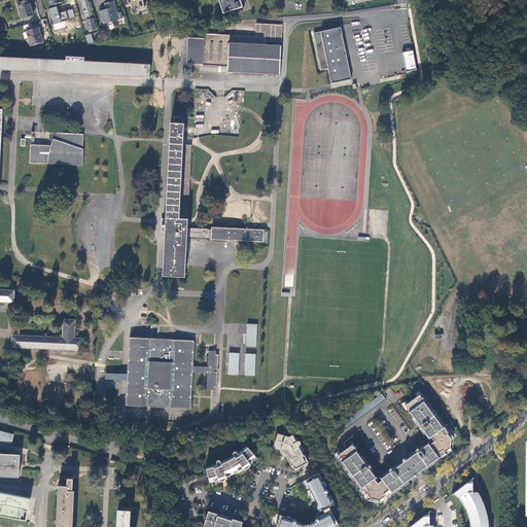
[(28,0),(19,3),(23,19),(34,15),(29,0),(28,0)]
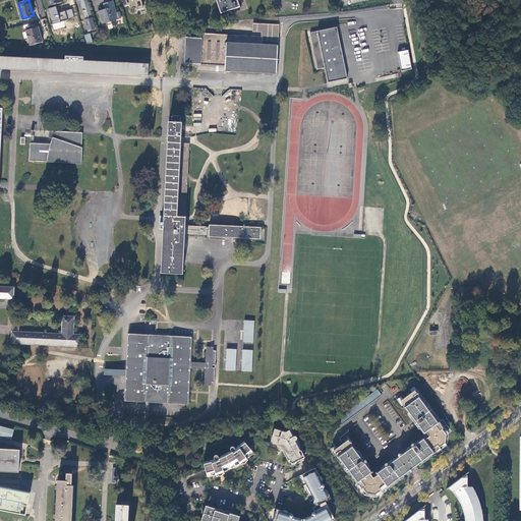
[(96,27),(88,0),(80,0),(87,19),(84,20),(88,30),(96,27)]
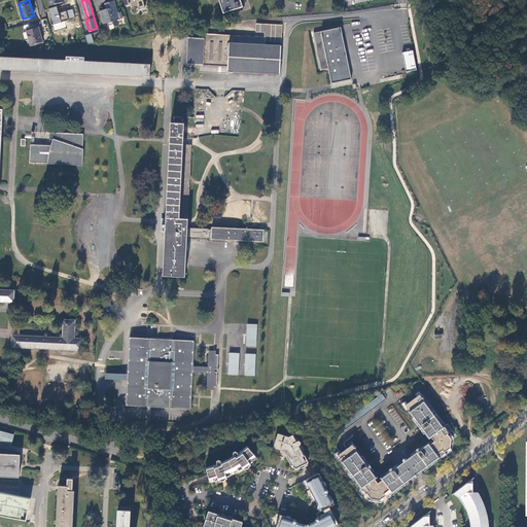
[(143,0),(127,0),(129,5),(132,4),(133,7),(138,6),(139,9),(146,7),(143,0)]
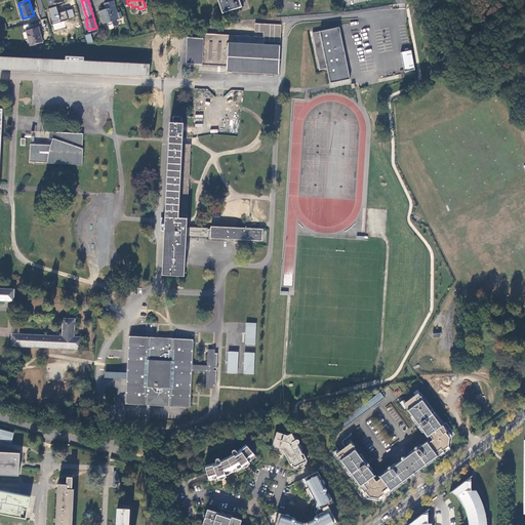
[(217,0),(223,13),(241,7),(239,0),(217,0)]
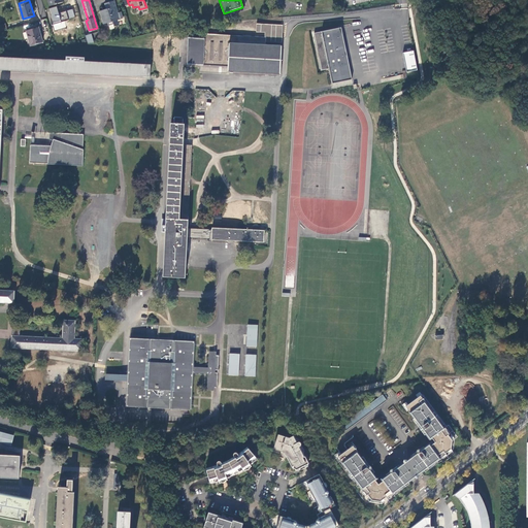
[(103,24),(108,23),(108,26),(113,24),(114,27),(119,25),(118,20),(116,13),(118,13),(114,1),(105,3),(106,9),(100,11),(103,24)]
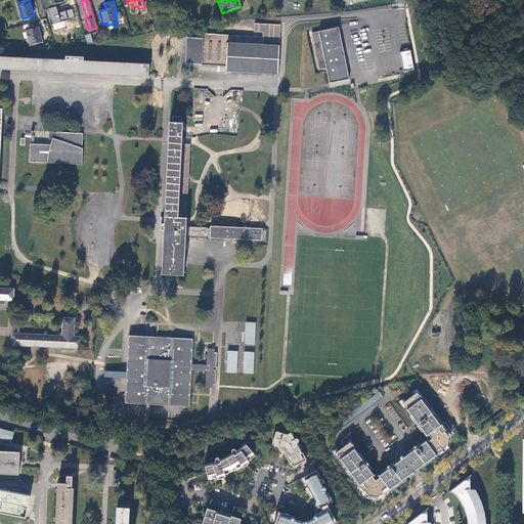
[(53,30),(66,28),(63,19),(74,17),(73,9),(58,12),(56,6),(48,8),(53,30)]
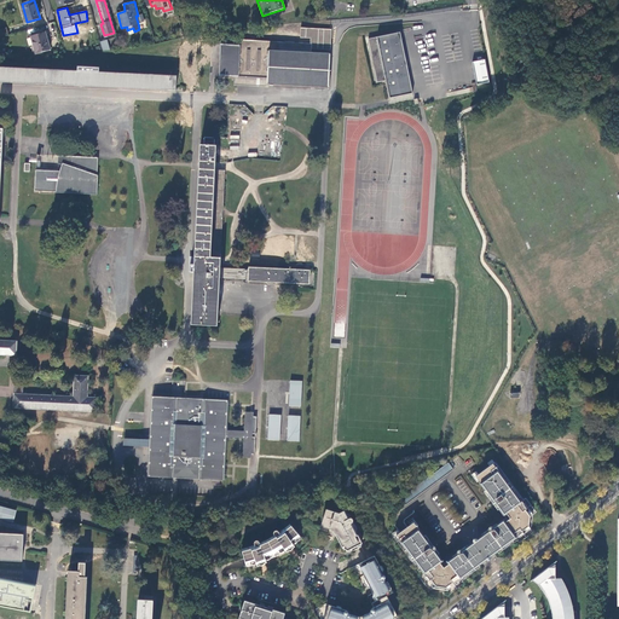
[(331,29),(301,28),(300,38),(311,39),(311,44),(271,42),(225,39),(225,41),(225,45),(221,45),(219,76),(235,76),(267,79),(267,85),(329,87),(330,55),(311,53),(312,50),(330,50),(331,29)]
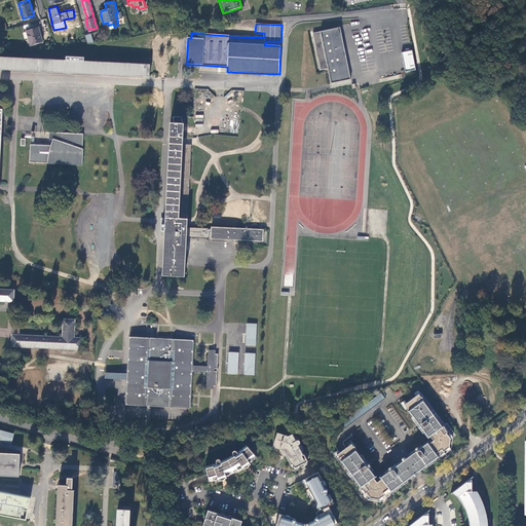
[(30,44),(31,46),(43,42),(39,28),(34,29),(34,27),(24,30),(28,44),(30,44)]
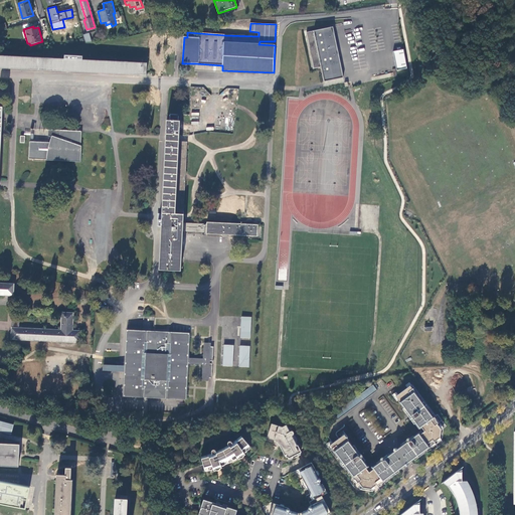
[(333,27),(306,33),(314,69),(321,67),(324,82),(343,78),(333,27)]
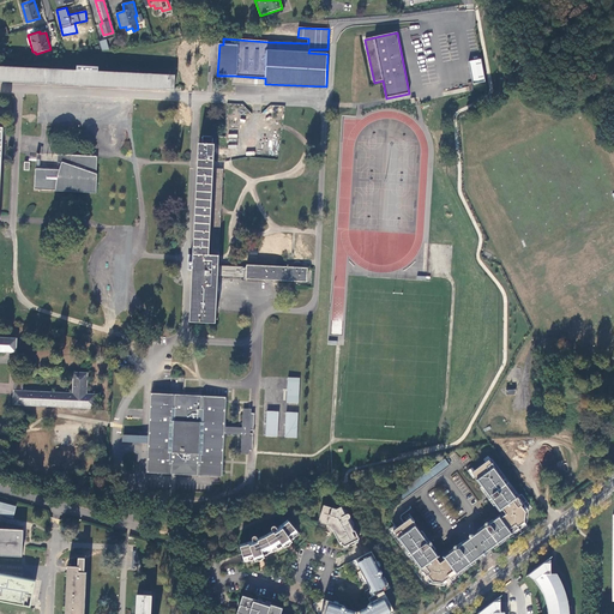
[(481,60),(469,62),(473,84),(486,83),(481,60)]
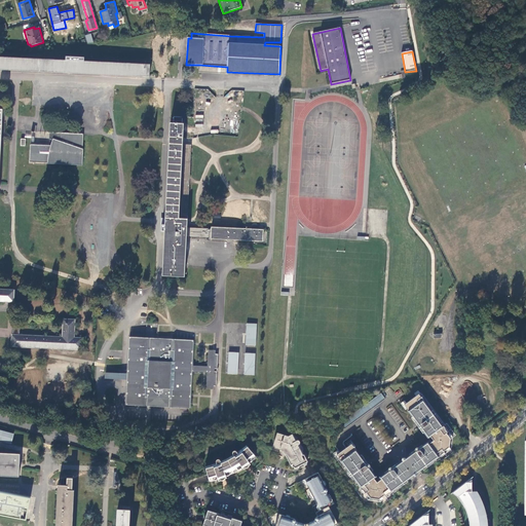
[(150,65),(0,58),(0,69),(150,78),(150,75),(150,65)]
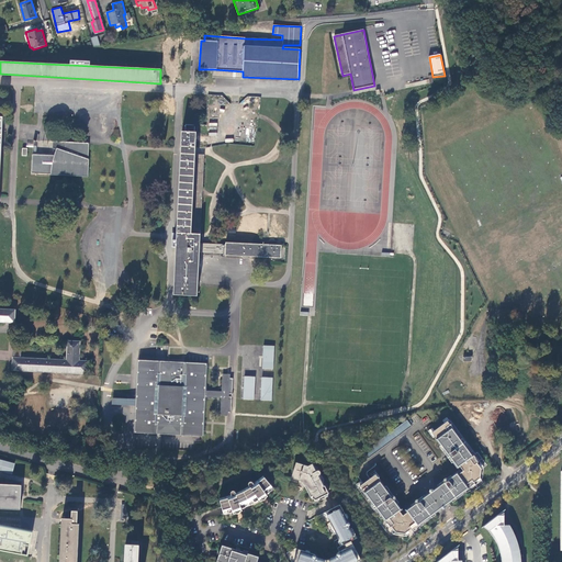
[(212,77),(216,77),(243,79),(243,77),(243,71),(213,69),(212,77)]
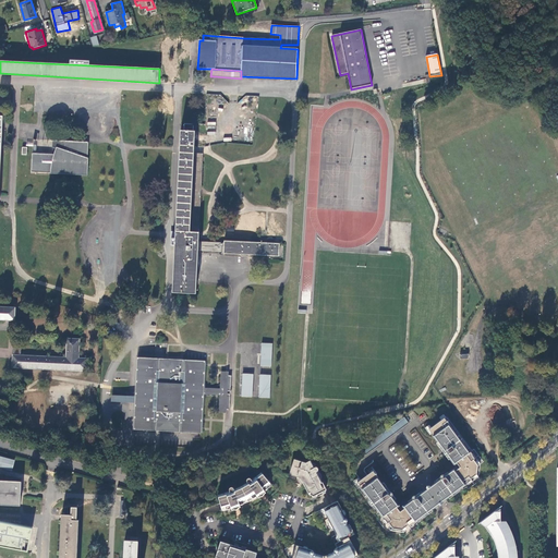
[(184,131),(181,131),(180,149),(176,234),(172,293),(186,293),(196,294),(196,283),(197,277),(198,250),(198,241),(199,235),(199,232),(202,193),(202,191),(202,186),(203,154),(194,154),(194,152),(194,148),(194,146),(195,131),(194,131),(194,124),(185,123),(184,131)]
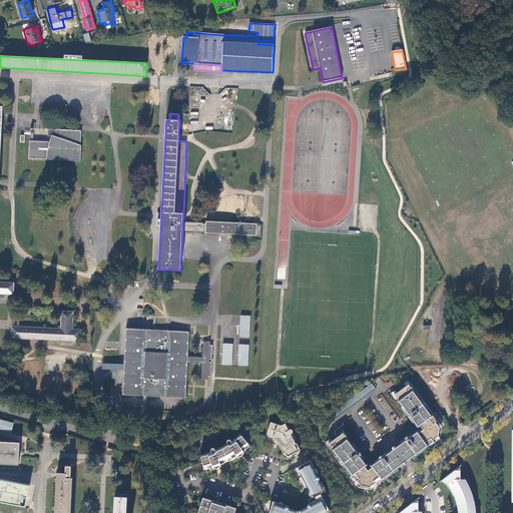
[(81,130),(48,128),(48,135),(52,136),(51,137),(51,139),(50,140),(50,142),(30,141),(29,158),(81,161),(82,145),(81,144),(81,130)]
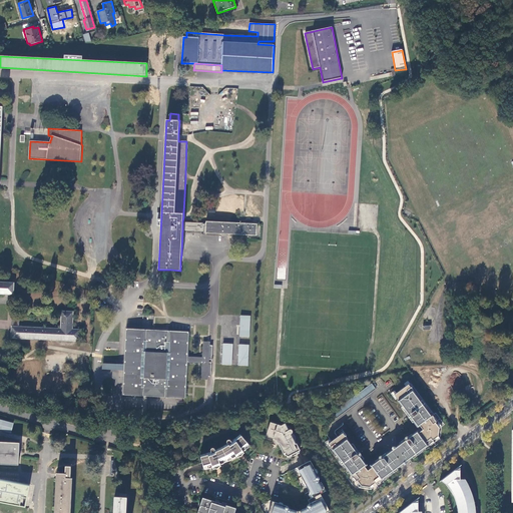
[(190,221),(182,221),(182,229),(205,231),(206,222),(190,221)]
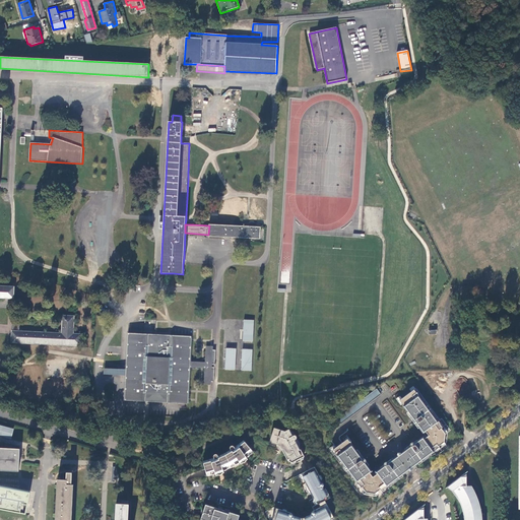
[(260,239),(261,226),(250,225),(248,225),(245,225),(244,225),(243,225),(209,224),(209,225),(208,235),(208,236),(231,237),(236,238),(260,239)]
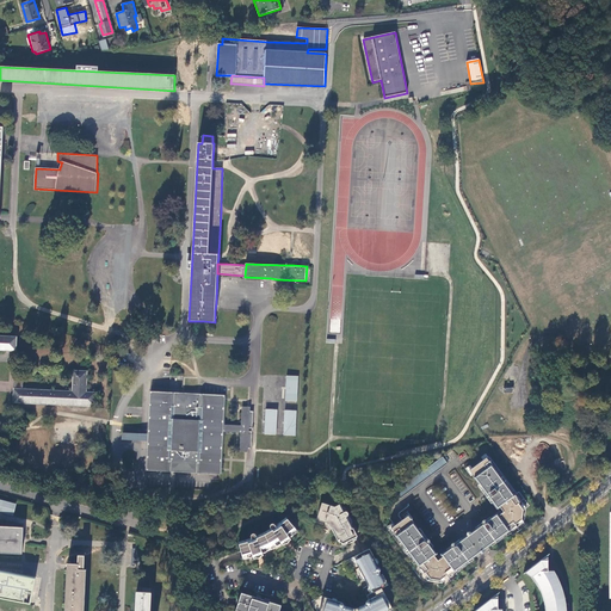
[(35,322),(38,310),(13,303),(10,315),(35,322)]
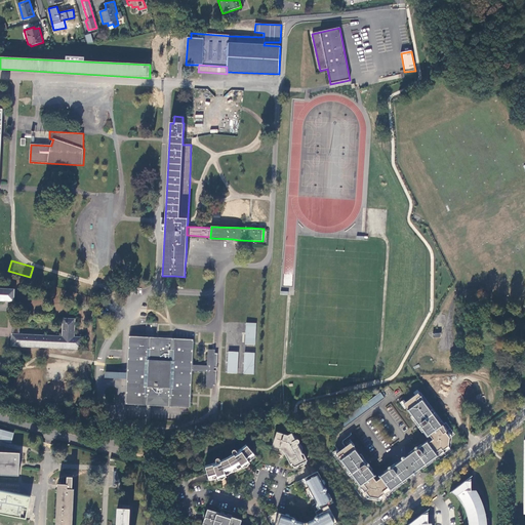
[(0,300),(13,303),(14,289),(13,289),(13,290),(0,288),(0,300)]
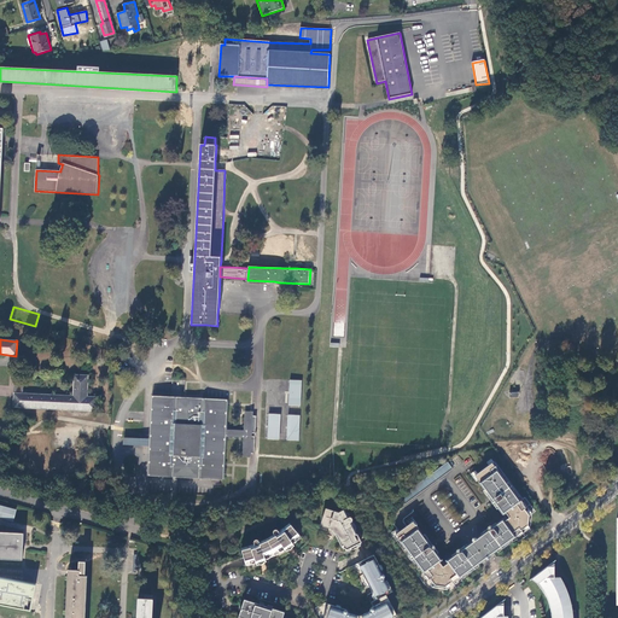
[(89,412),(95,412),(97,397),(95,397),(87,397),(88,377),(74,375),(74,396),(15,394),(13,394),(13,408),(89,412)]
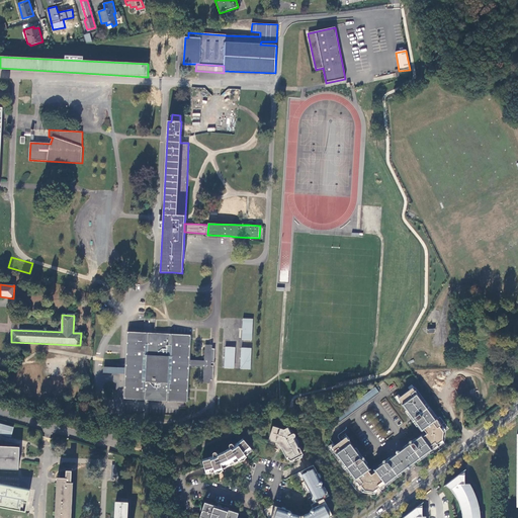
[(235,319),(225,318),(224,339),(234,340),(235,319)]
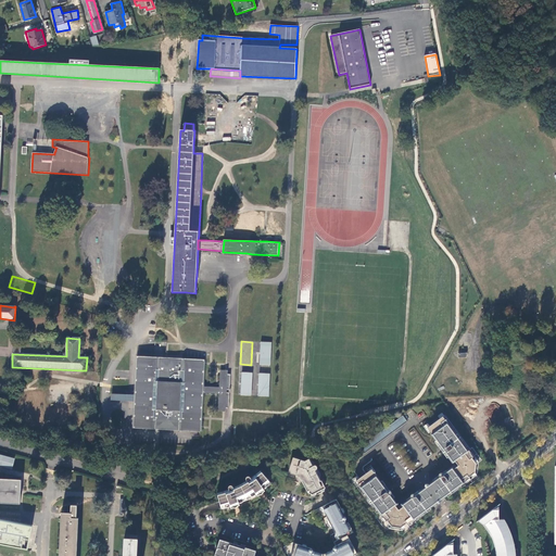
[(273,342),(261,342),(260,364),(270,365),(273,342)]
